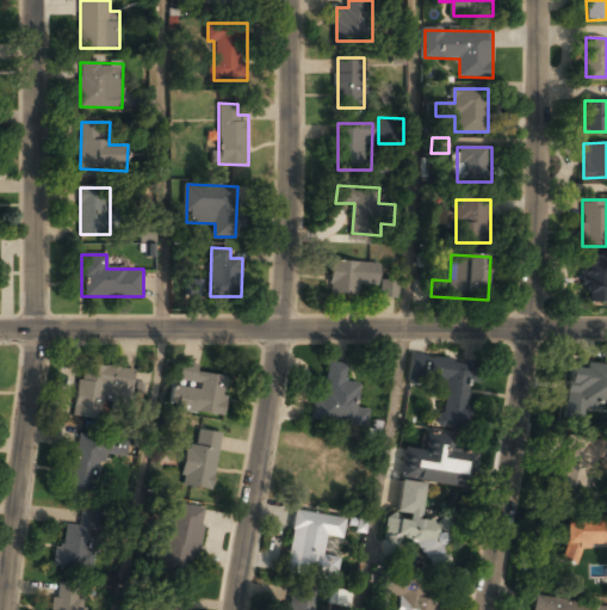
[(606,256),(584,256),(584,301),(606,301),(606,256)]
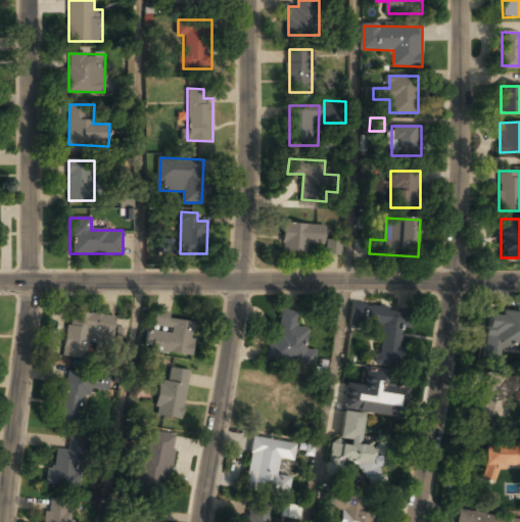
[(326,243),(327,225),(285,223),(283,251),(308,252),(309,243),(326,243)]
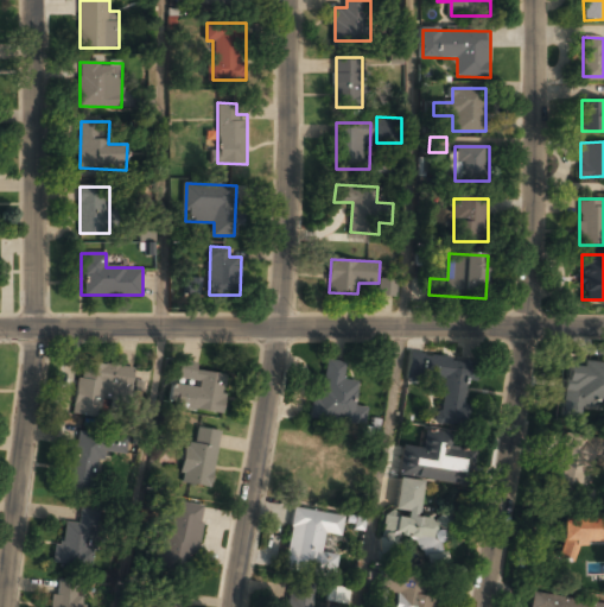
[(203,293),(203,277),(186,276),(185,292),(203,293)]
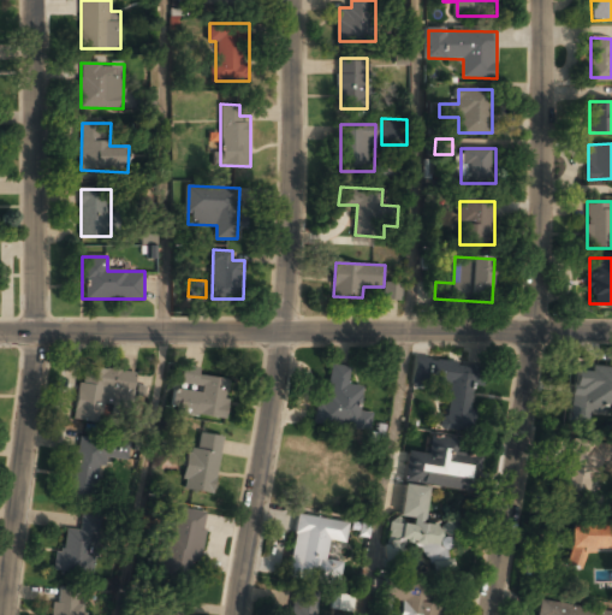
[(404,299),(402,282),(385,283),(387,300),(404,299)]
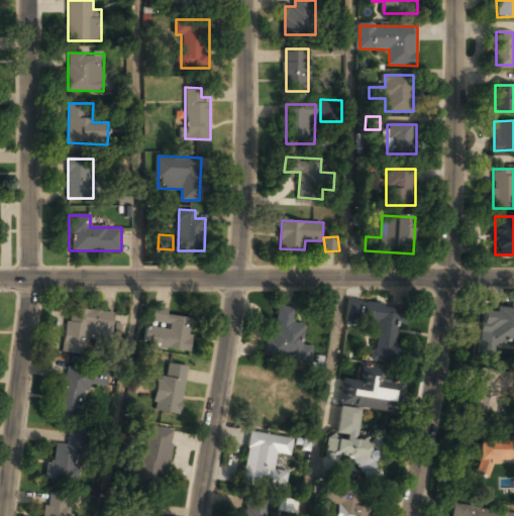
[(378,323),(375,359),(397,362),(402,306),(350,301),(348,320),(378,323)]
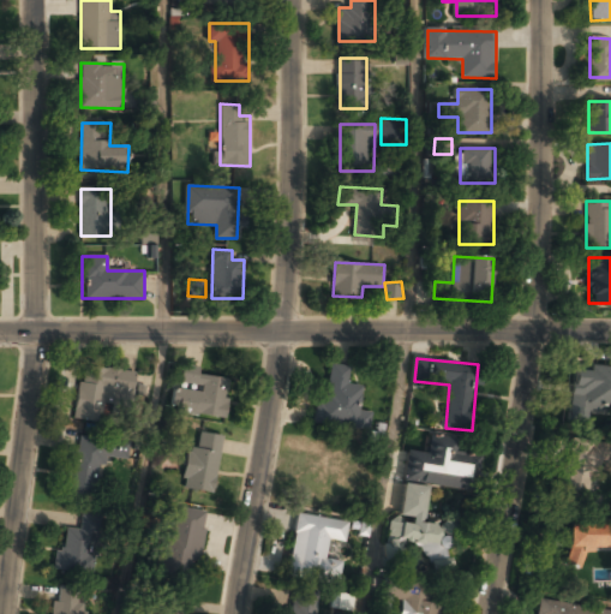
[(364,385),(351,383),(352,367),(328,363),(321,424),(371,430),(373,411),(361,410),(364,385)]
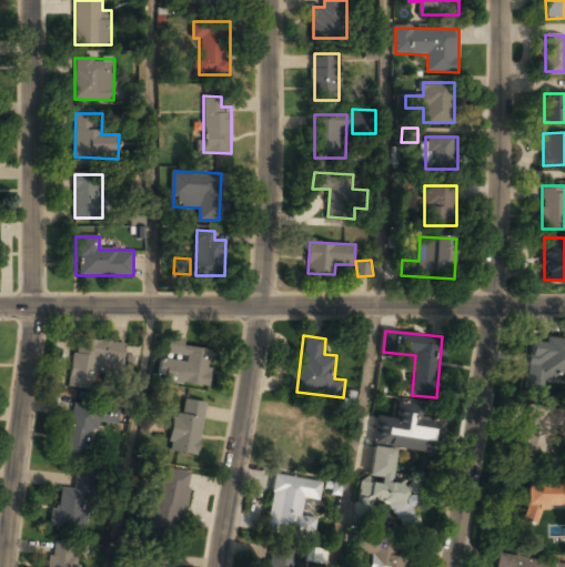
[(564,336),(530,335),(528,391),(546,391),(546,380),(564,380),(564,336)]
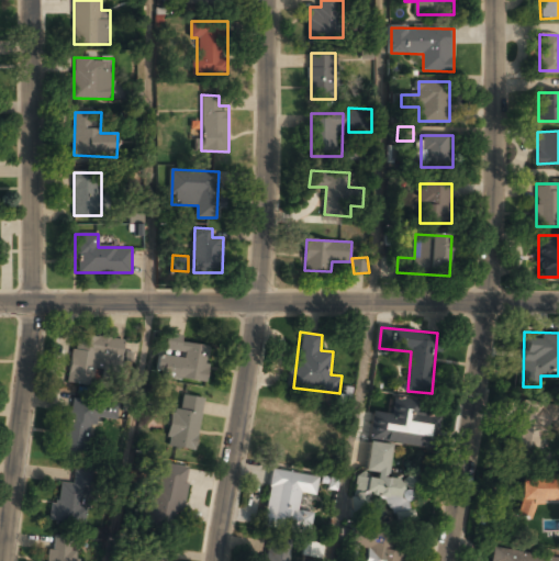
[(70,381),(93,383),(96,361),(122,365),(125,340),(77,334),(70,381)]
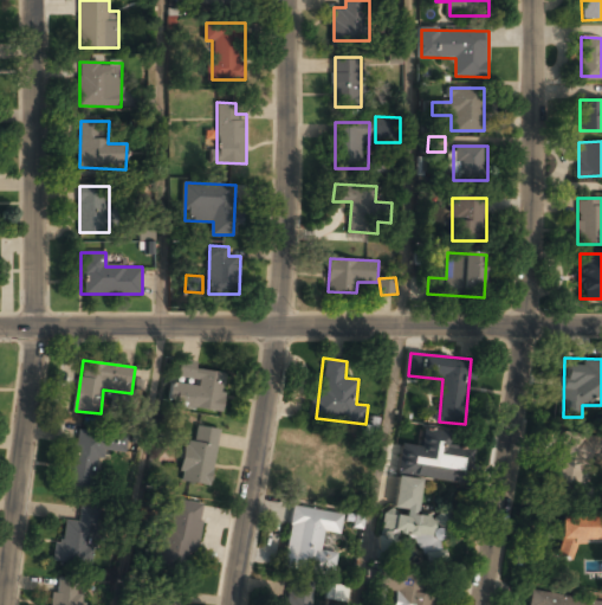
[(224,413),(230,371),(180,364),(179,380),(177,380),(174,406),(224,413)]
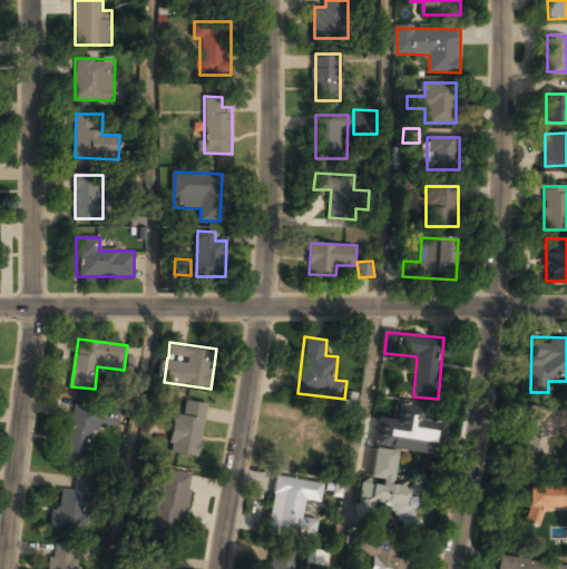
[(170,451),(199,455),(208,403),(188,400),(186,412),(176,410),(170,451)]
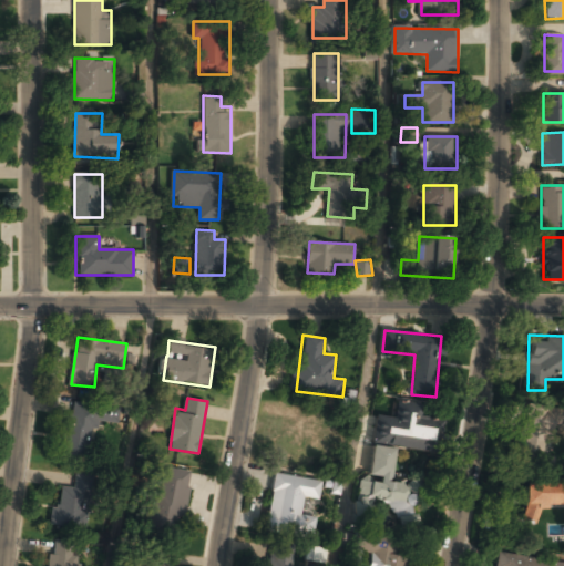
[(562,410),(530,402),(516,454),(550,462),(562,410)]
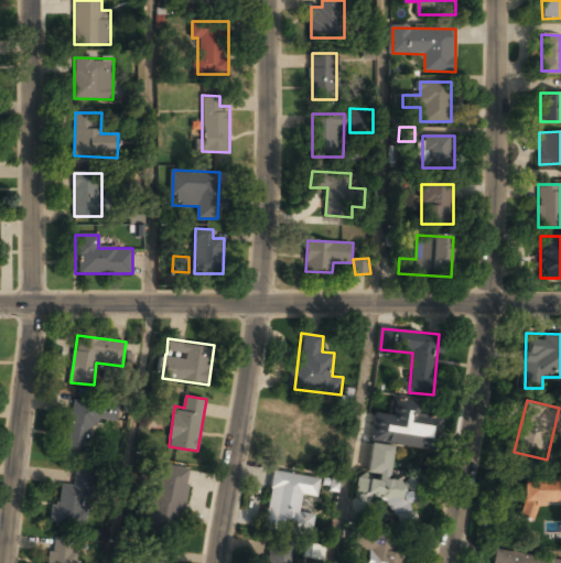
[(397,417),(376,414),(374,440),(433,446),(437,419),(418,417),(419,402),(398,401),(397,417)]
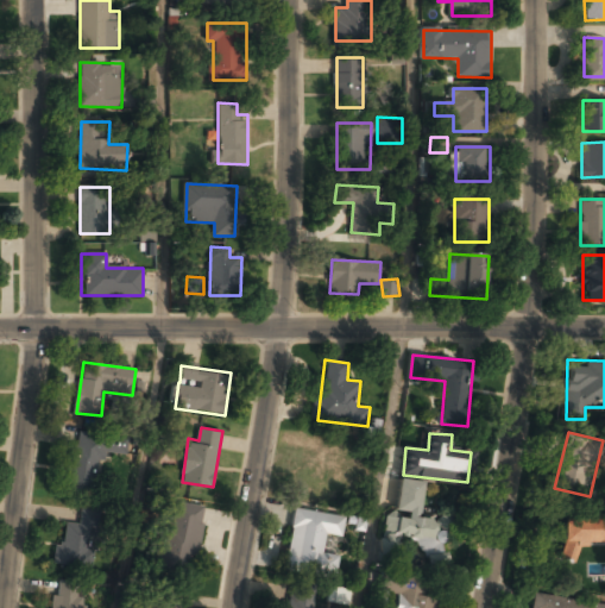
[(106,438),(75,434),(69,488),(100,491),(106,438)]
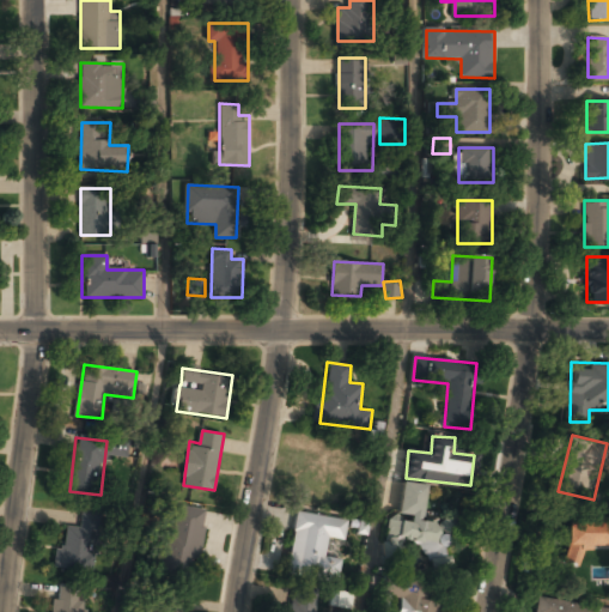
[(309,458),(303,498),(334,503),(342,446),(323,442),(321,459),(309,458)]
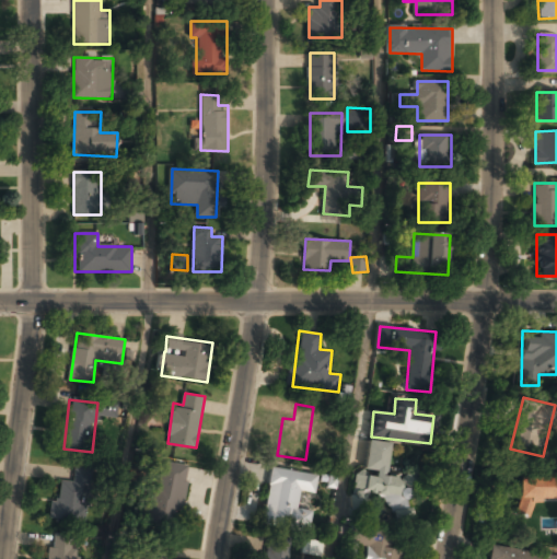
[(386,473),(392,444),(369,440),(363,468),(386,473)]
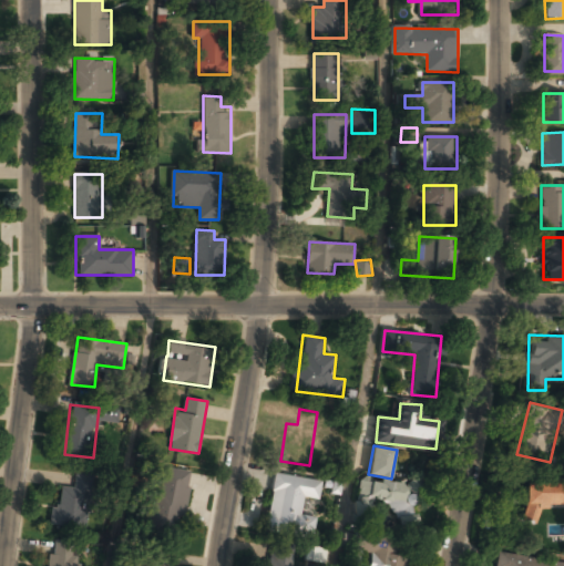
[(193,470),(161,465),(152,527),(185,532),(193,470)]
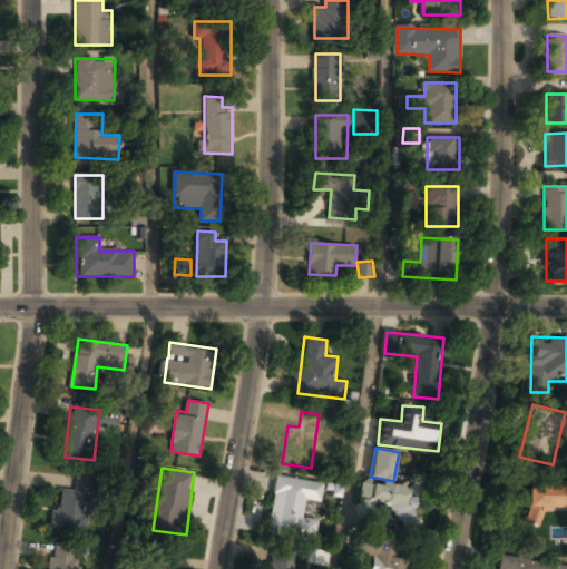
[(90,531),(96,474),(77,473),(76,489),(59,487),(56,528),(90,531)]
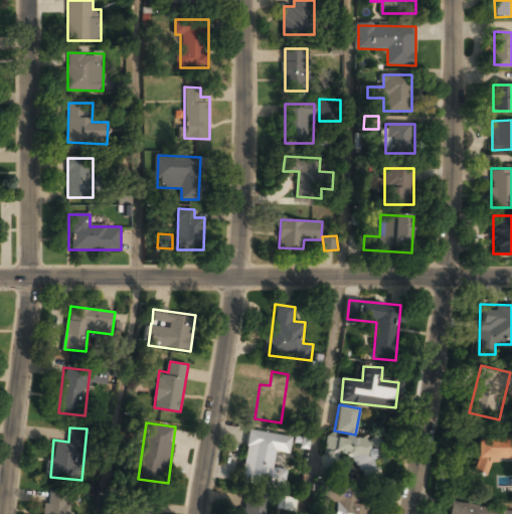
[(249,431),(243,484),(287,489),(289,470),(276,468),(278,452),(291,454),(293,436),(249,431)]
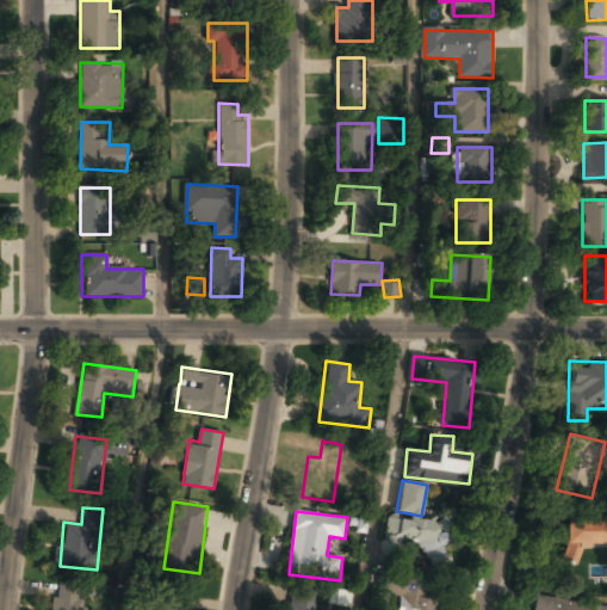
[(606,516),(564,521),(567,561),(583,560),(582,547),(606,544),(606,516)]
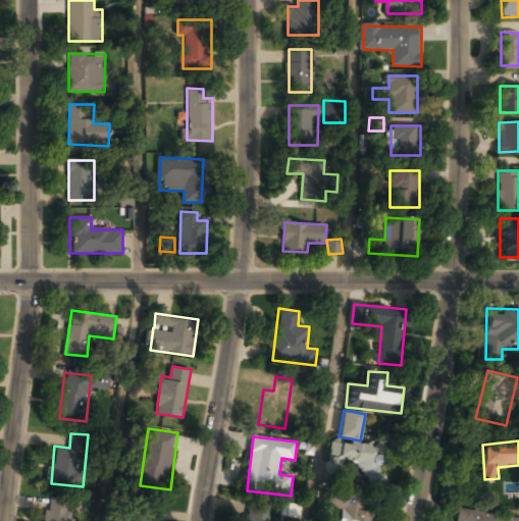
[(382,484),(382,444),(329,444),(330,477),(345,477),(345,465),(362,465),(362,484),(382,484)]
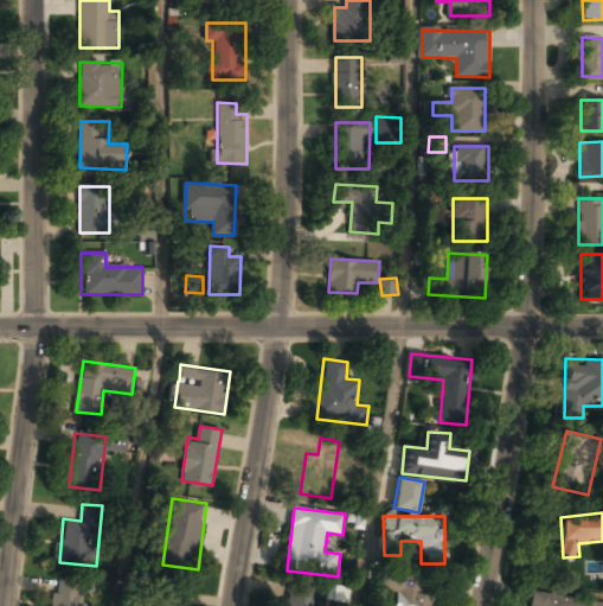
[(395,605),(434,605),(438,579),(383,572),(380,591),(397,592),(395,605)]
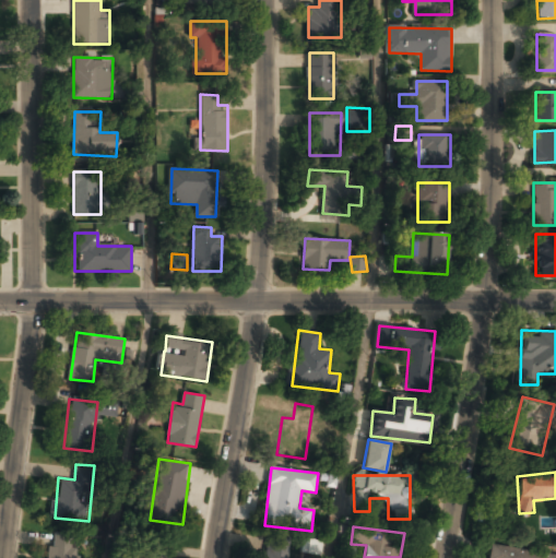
[(51,557),(82,557),(83,535),(52,534),(51,557)]
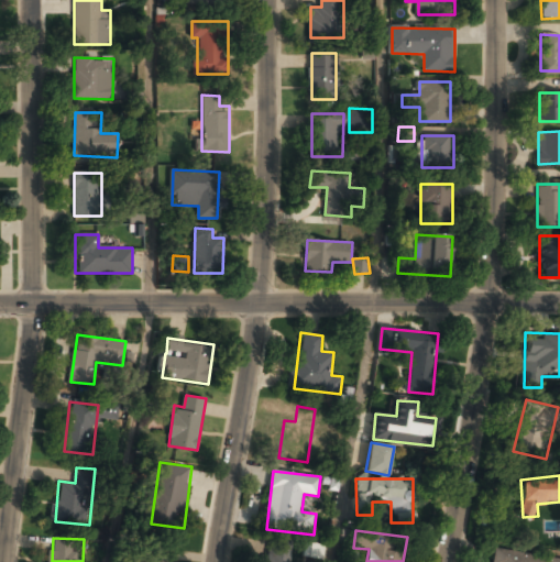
[(293,561),(296,544),(268,540),(265,561),(293,561)]
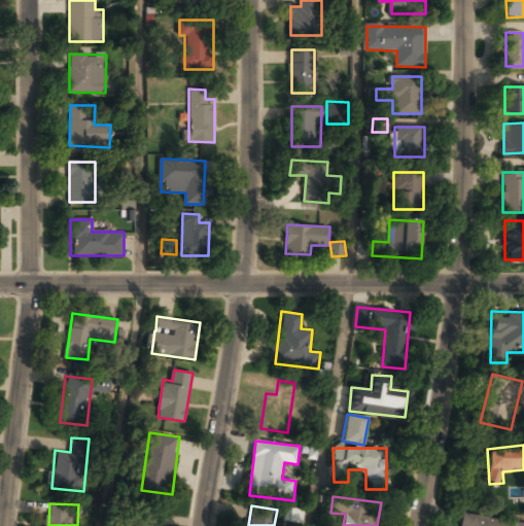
[(306,511),(286,509),(285,521),(304,523),(306,511)]
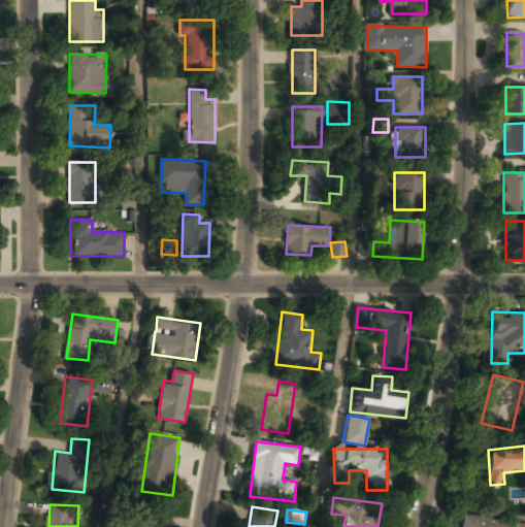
[(462,526),(518,526),(519,526),(524,526),(524,522),(465,512),(462,526)]
